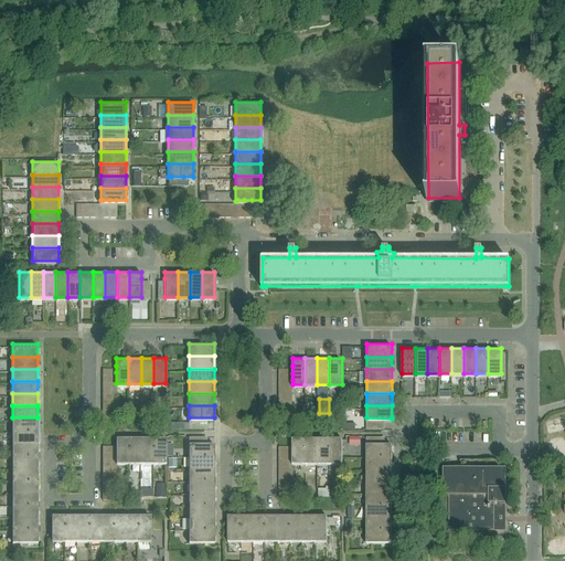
[(38,417),(12,417),(12,430),(38,430),(38,417)]
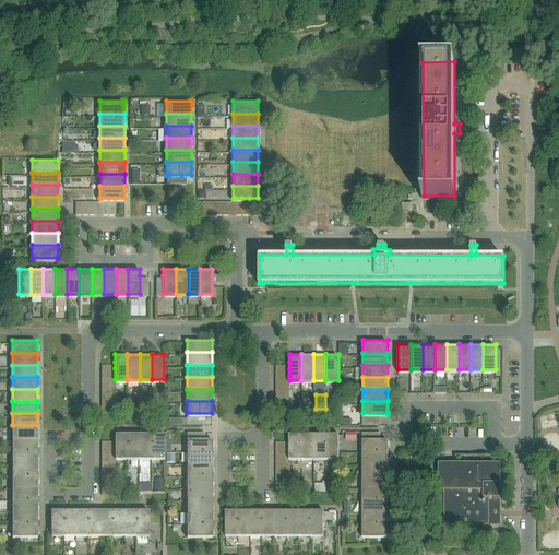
[(37,425),(12,425),(12,437),(37,437),(37,425)]
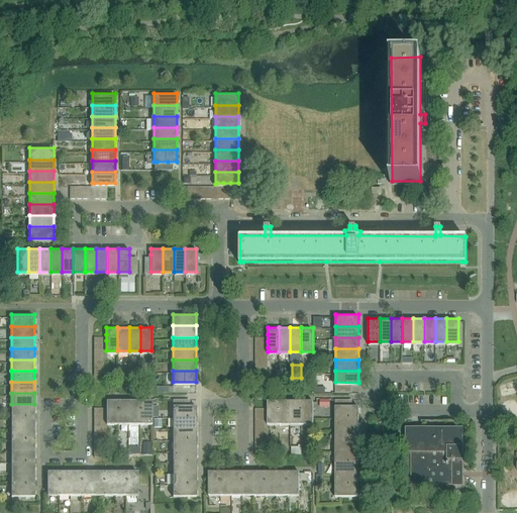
[(106,399),(106,405),(106,411),(106,417),(106,422),(117,422),(117,399),(106,399)]
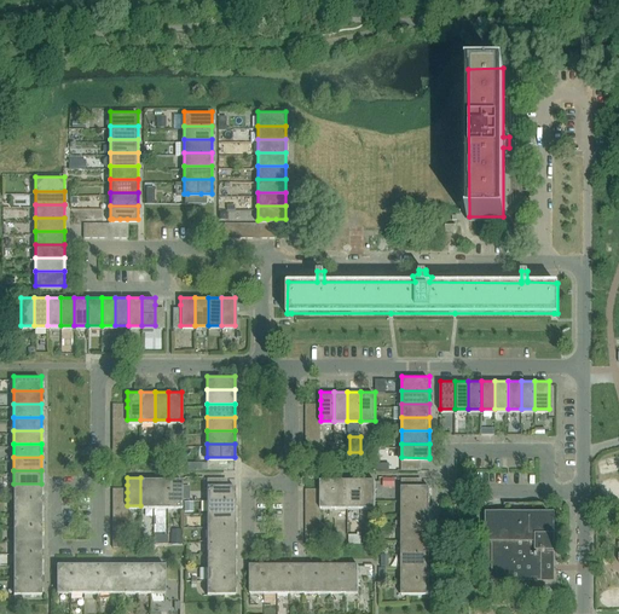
[(140,478),(140,505),(154,505),(154,478),(140,478)]
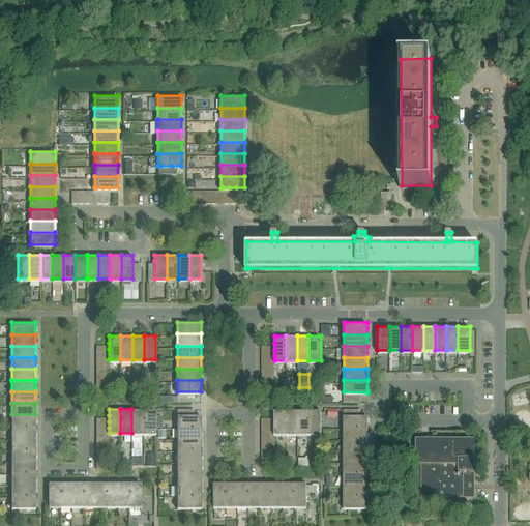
[(131,409),(131,433),(143,433),(144,409),(131,409)]
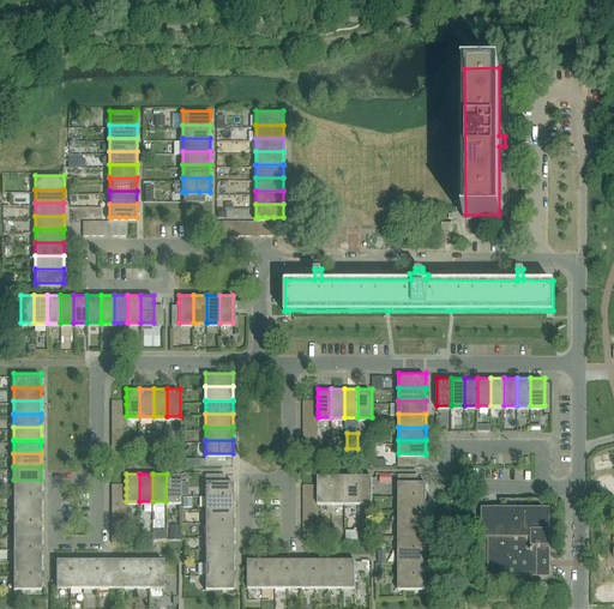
[(167,474),(166,501),(180,501),(180,474),(167,474)]
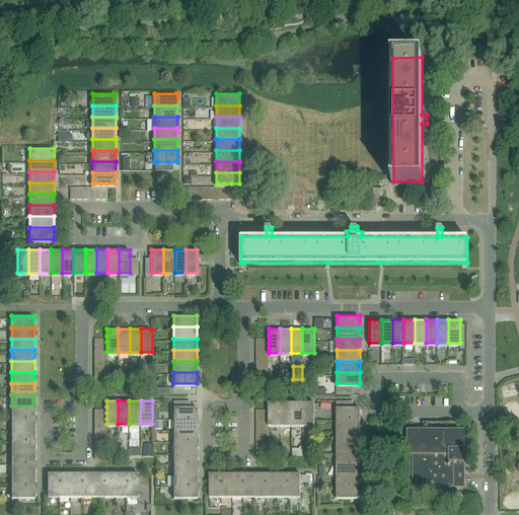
[(269,400),(269,408),(269,414),(269,420),(269,424),(280,424),(280,400),(269,400)]
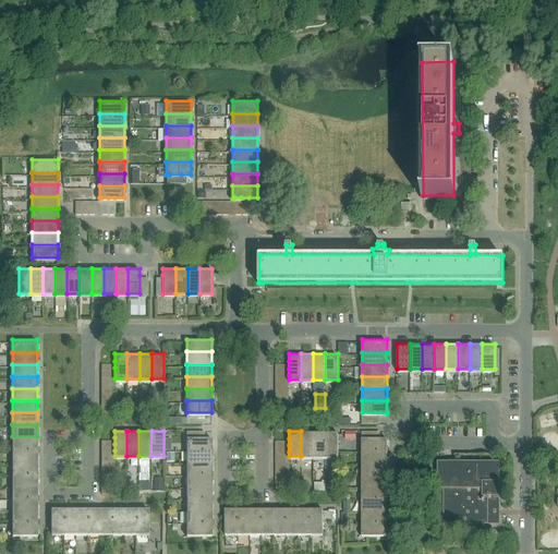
[(301,456),(313,456),(313,431),(301,431),(301,456)]
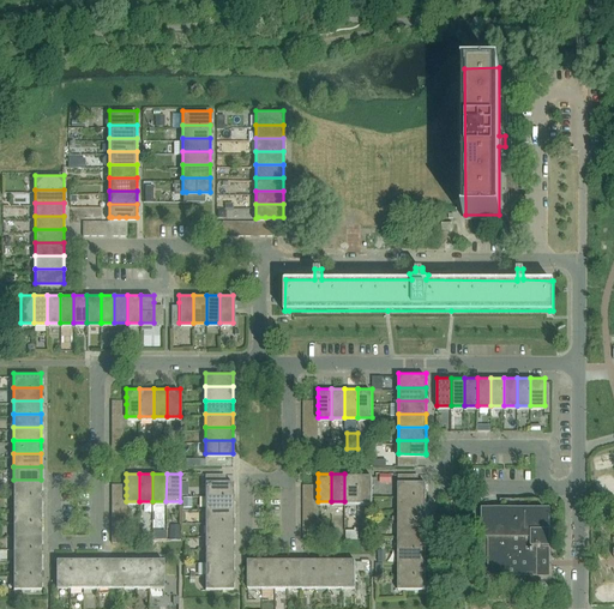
[(344,501),(357,501),(357,474),(344,474),(344,501)]
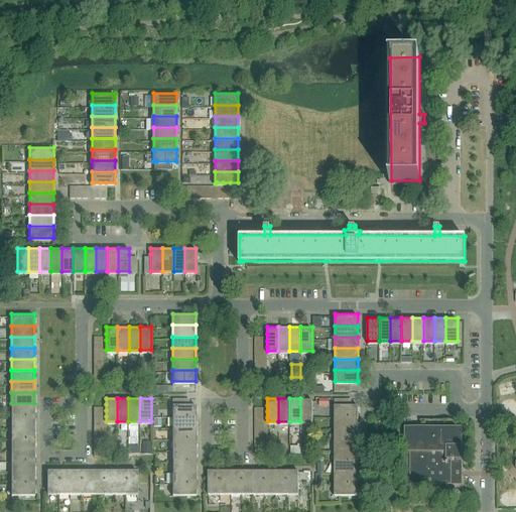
[(312,421),(312,398),(300,398),(300,421),(312,421)]
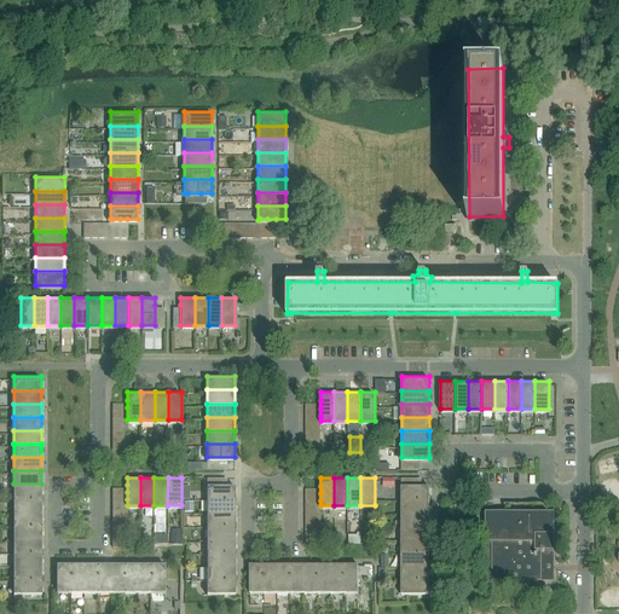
[(41,484),(13,484),(13,497),(41,497),(41,484)]
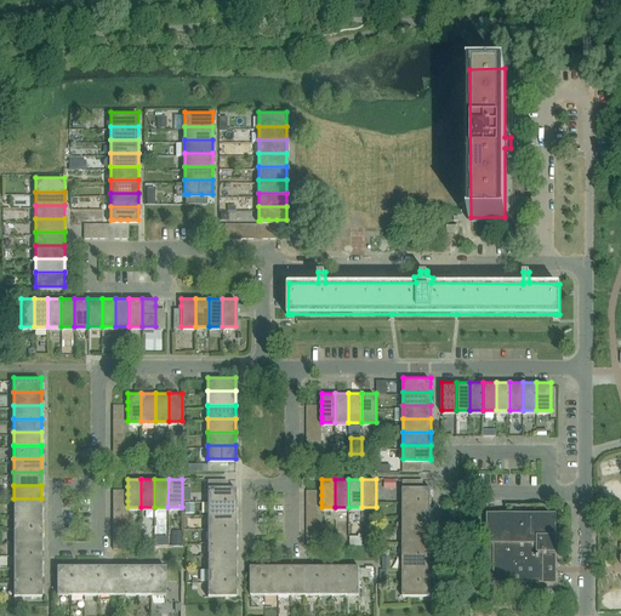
[(208,485),(208,498),(235,498),(235,485),(208,485)]
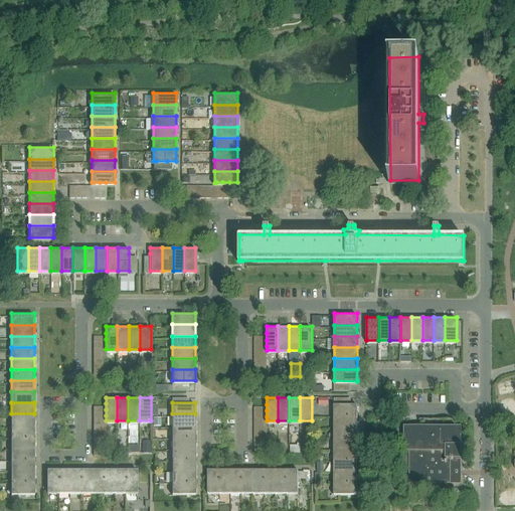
[(334,402),(334,413),(357,413),(357,402),(334,402)]
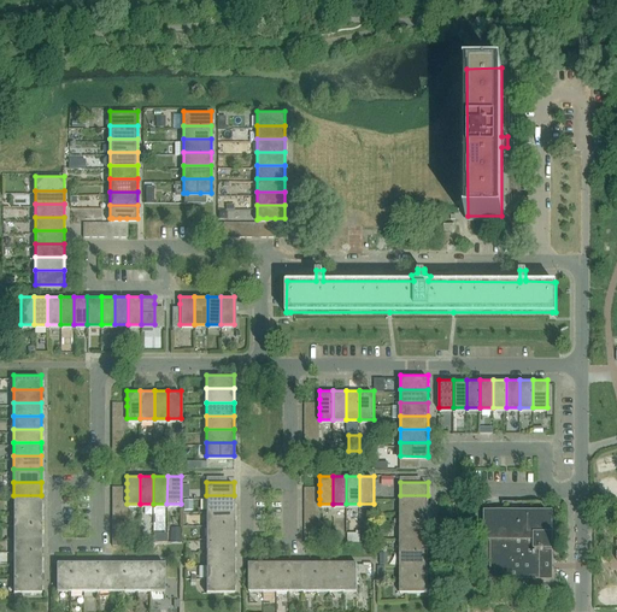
[(41,495),(13,495),(13,508),(41,508),(41,495)]
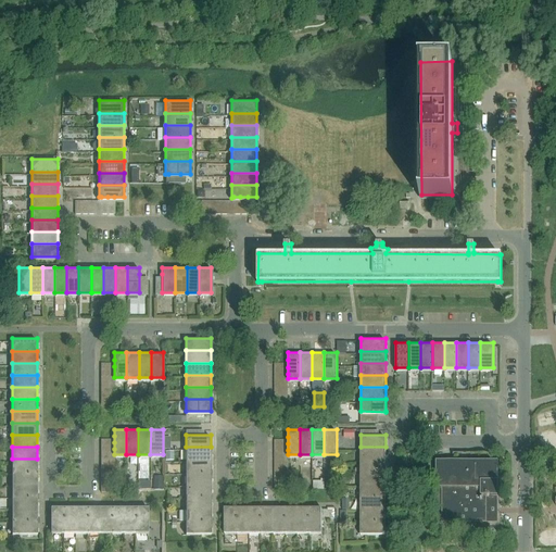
[(211,447),(186,447),(186,459),(211,459),(211,447)]
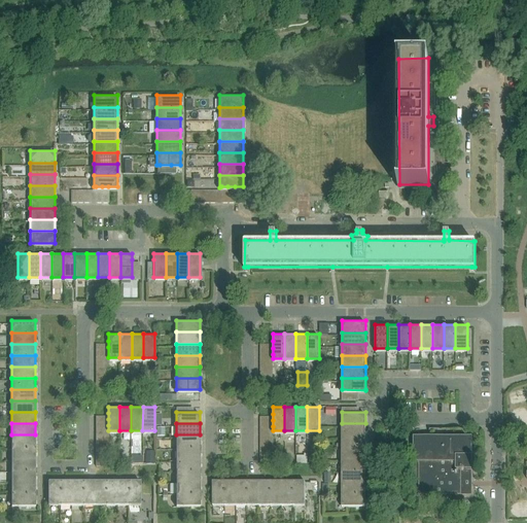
[(365,423),(342,423),(342,434),(365,434),(365,423)]
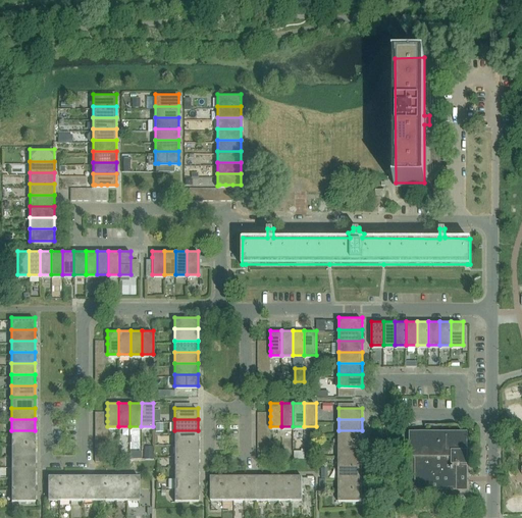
[(409,429),(409,455),(412,455),(412,469),(415,469),(415,485),(430,484),(430,486),(430,491),(439,497),(446,486),(447,484),(460,484),(460,477),(459,476),(459,475),(463,467),(463,462),(467,462),(467,448),(467,429),(461,429),(425,429),(409,429)]
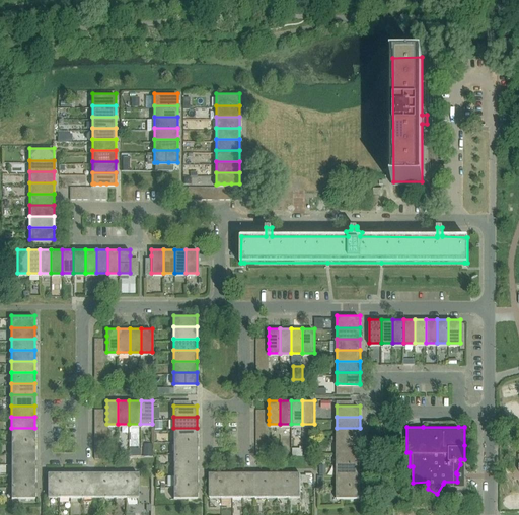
[(34,428),(11,428),(11,439),(34,439),(34,428)]
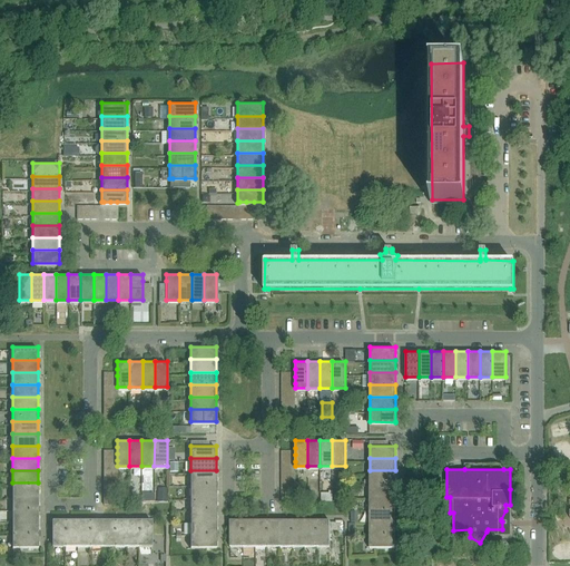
[(216,470),(190,470),(190,484),(216,484),(216,470)]
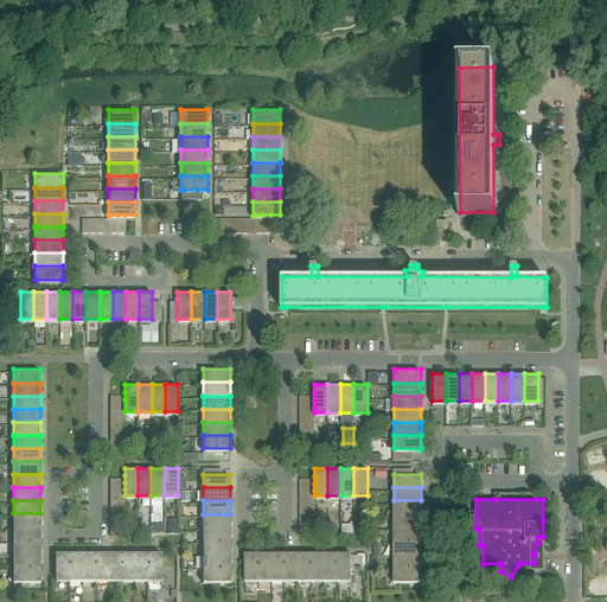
[(421,500),(394,500),(394,513),(421,513),(421,500)]
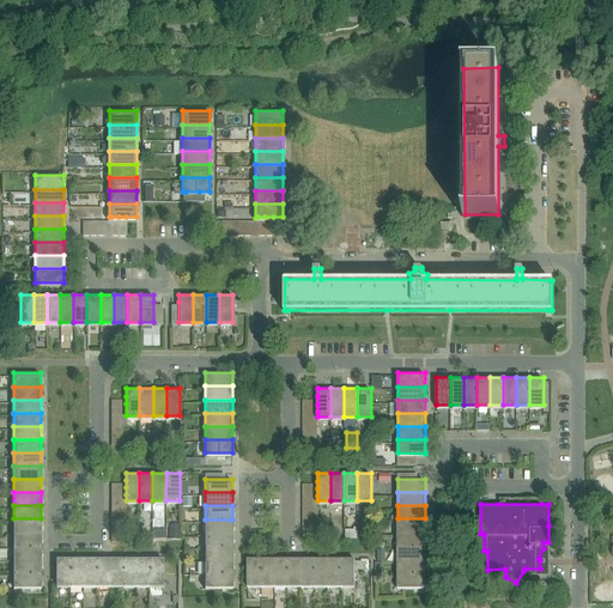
[(41,518),(13,518),(13,532),(41,532),(41,518)]
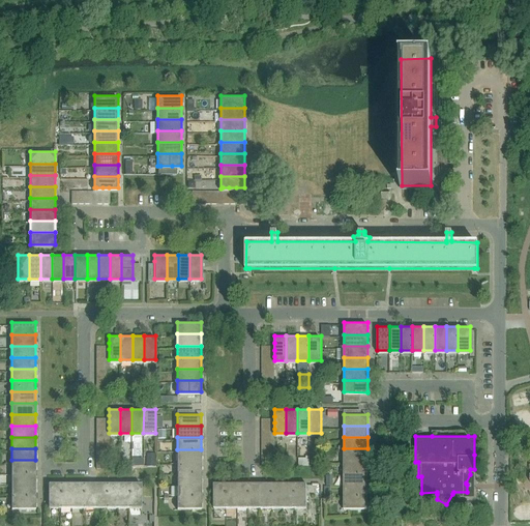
[(367,448),(344,448),(344,460),(367,460),(367,448)]
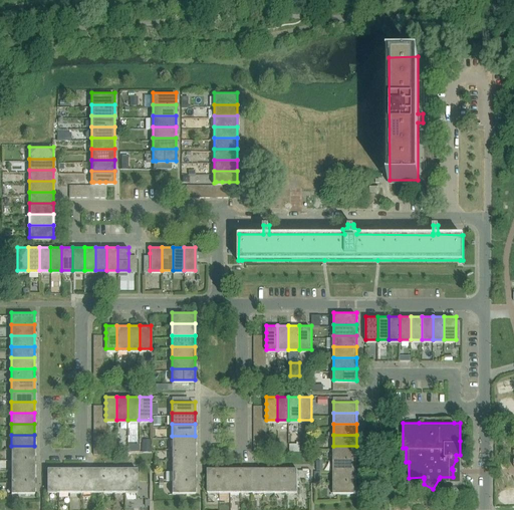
[(195,436),(172,436),(172,447),(195,447),(195,436)]
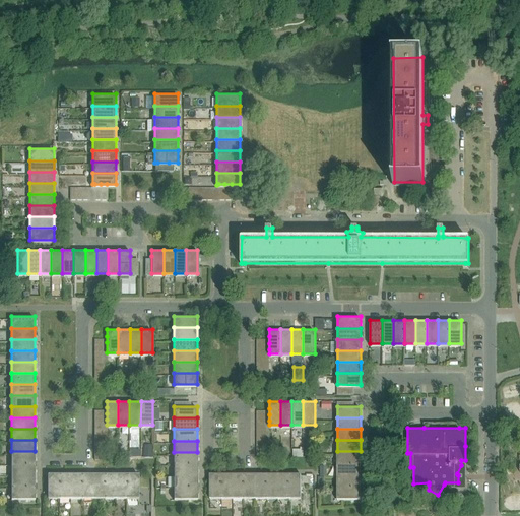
[(293,453),(303,453),(303,444),(300,444),(300,445),(293,445),(293,453)]
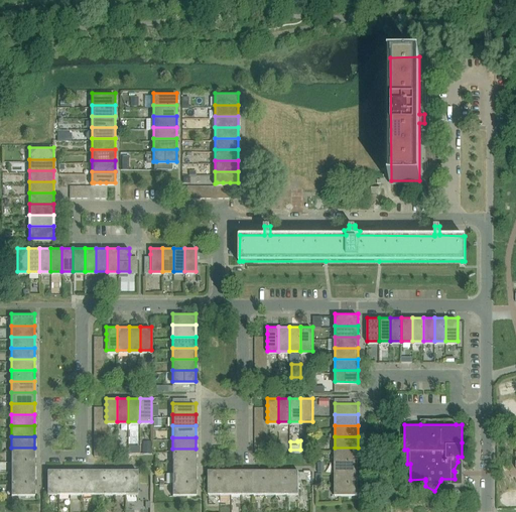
[(34,448),(11,448),(11,460),(34,460),(34,448)]
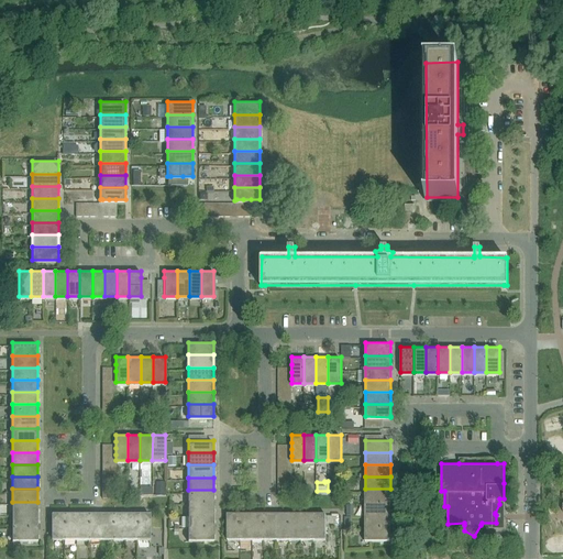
[(390,489),(365,489),(365,502),(390,502),(390,489)]
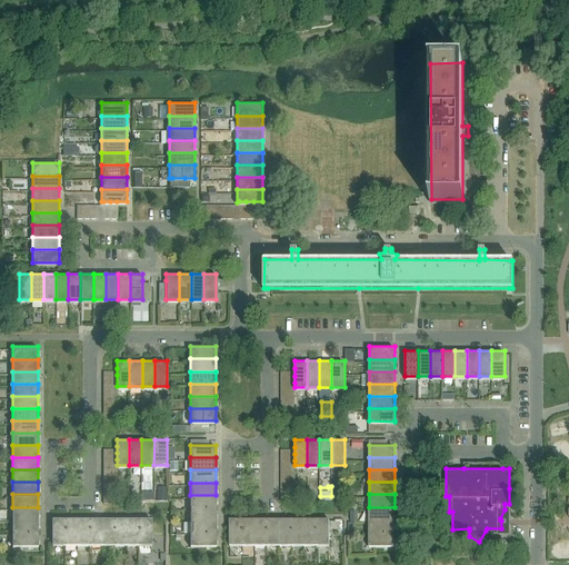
[(216,495),(190,495),(190,507),(216,507),(216,495)]
